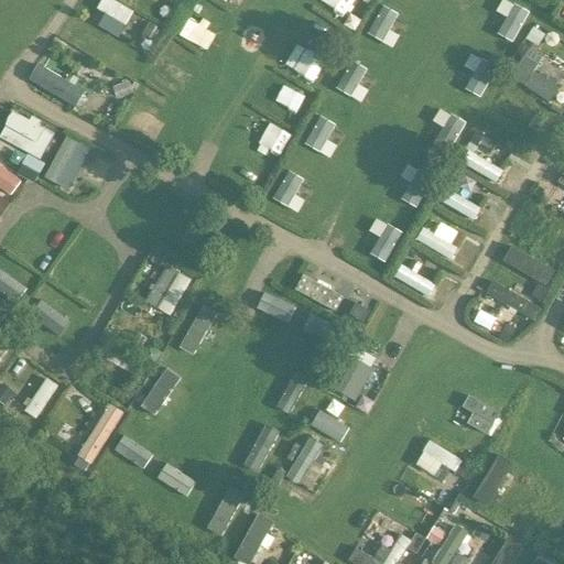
[(106,12),(99,23),(120,36),(136,10),(117,0),(99,0),(96,7),(106,12)]
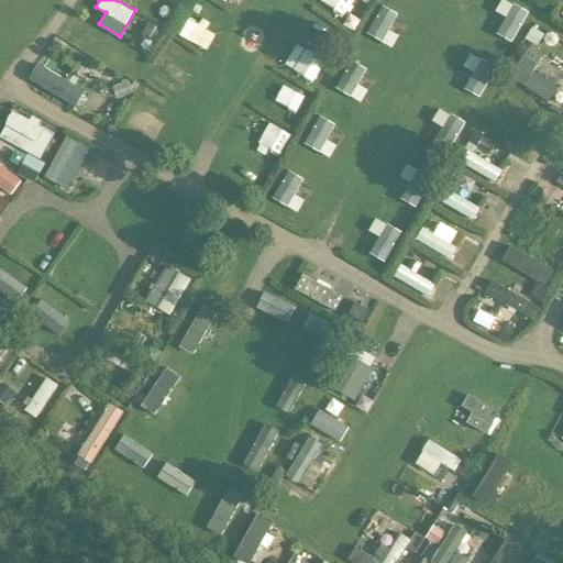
[(317,0),(341,19),(355,0),(317,0)]
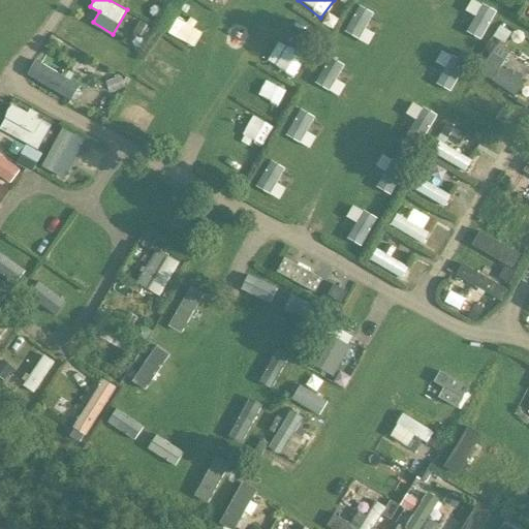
[(476,0),(470,0),(465,10),(474,16),(466,31),(481,39),(497,10),(476,0)]
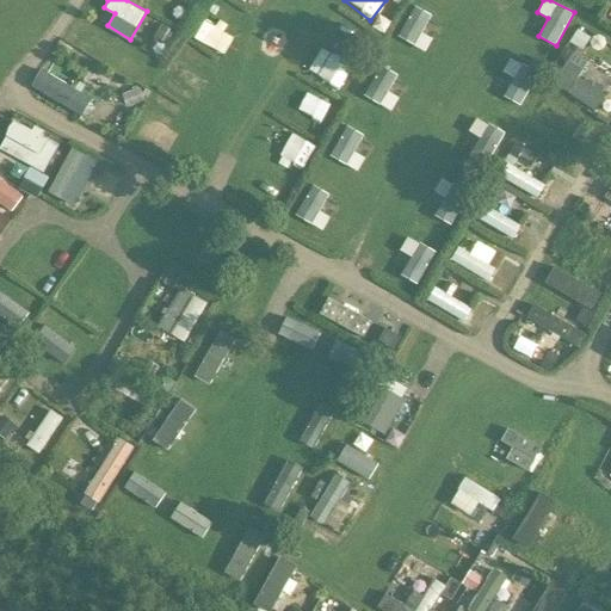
[(412,5),(400,37),(418,43),(430,11),(412,5)]
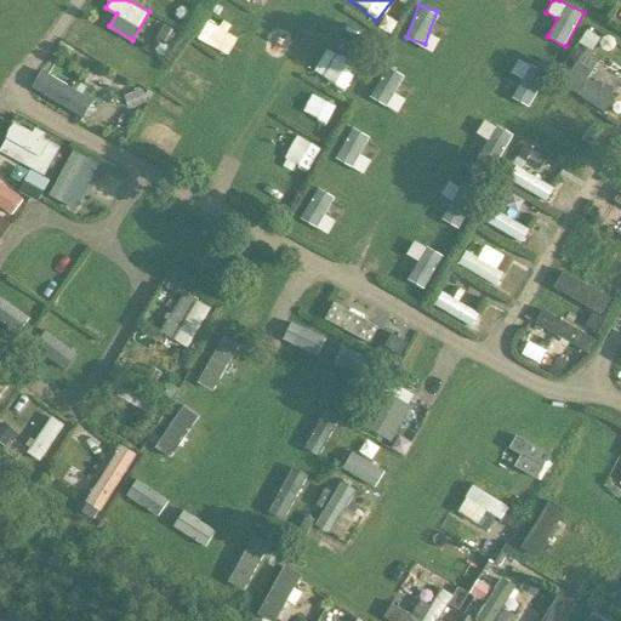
[(170,45),(177,29),(164,23),(157,39),(170,45)]
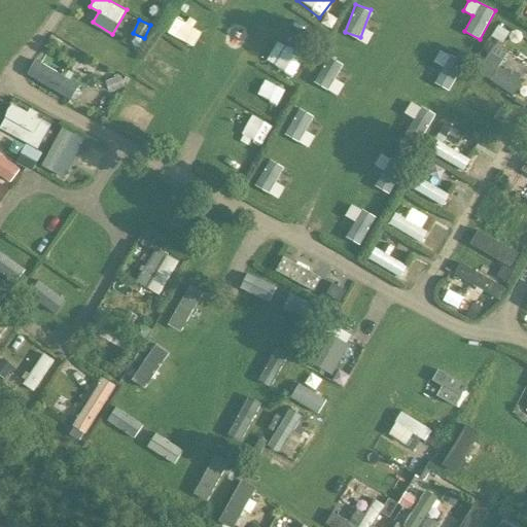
[(526,42),(508,32),(502,42),(524,56),(526,50),(526,42)]
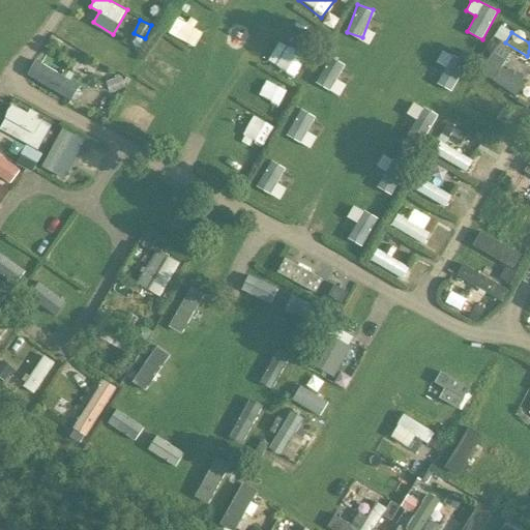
[(503,65),(510,53),(496,45),(479,72),(518,95),(527,79),(503,65)]
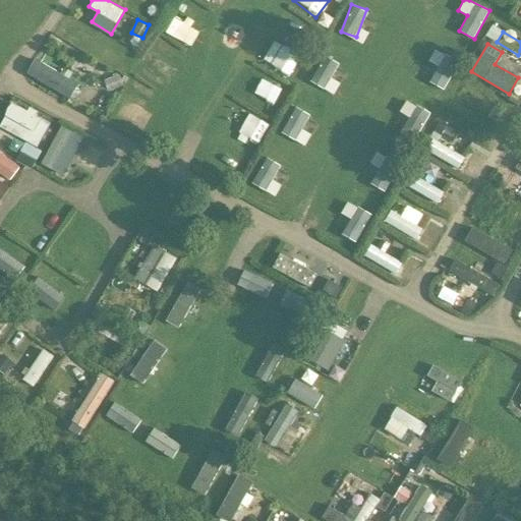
[(445,89),(459,61),(435,49),(427,62),(436,66),(428,80),(445,89)]
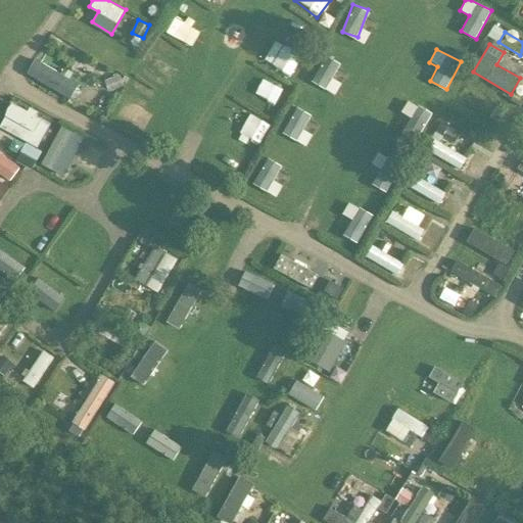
[(341,82),(333,77),(340,63),(326,55),(313,81),(335,93),(341,82)]
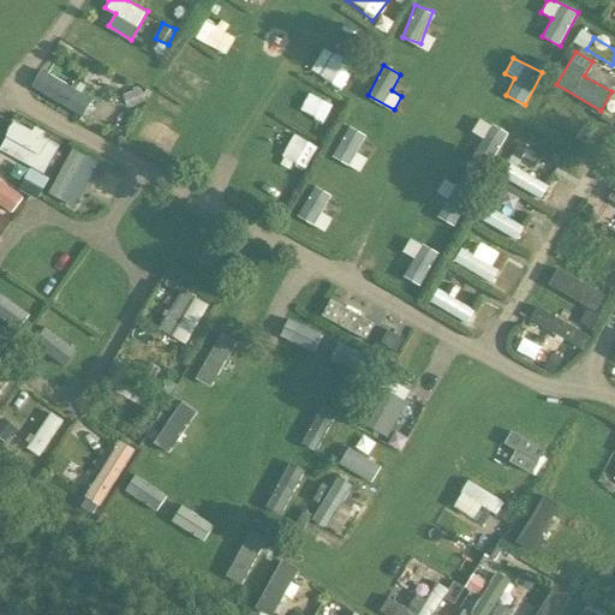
[(41,67),(31,83),(88,119),(97,103),(41,67)]
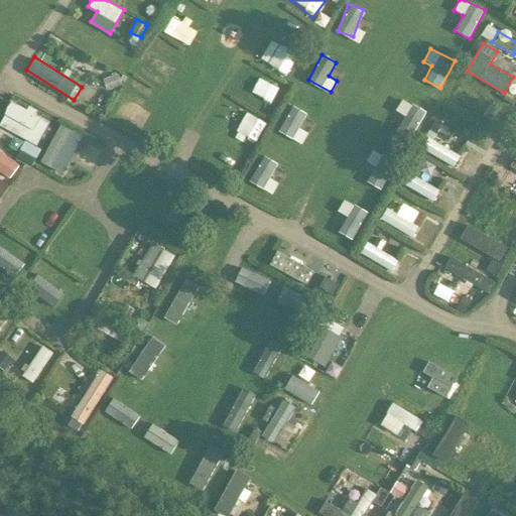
[(402,98),(396,111),(407,116),(402,125),(415,131),(426,110),(402,98)]
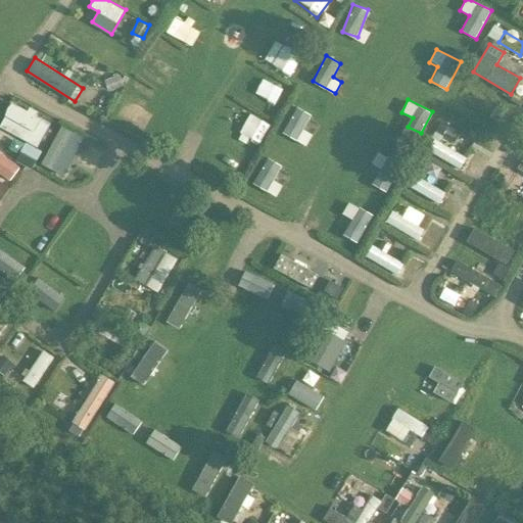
[(0,128),(40,145),(51,121),(10,103),(0,126),(0,128)]
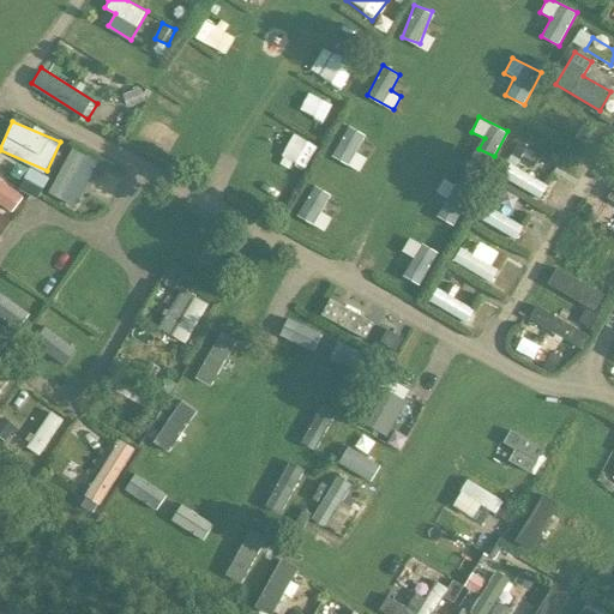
[(332,157),(360,170),(366,158),(356,154),(366,133),(348,125),(332,157)]
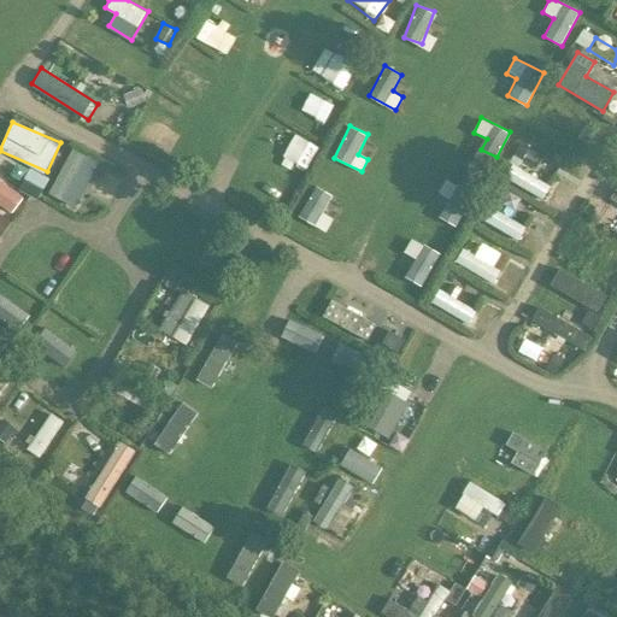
[(533,163),(533,147),(516,147),(517,163),(533,163)]
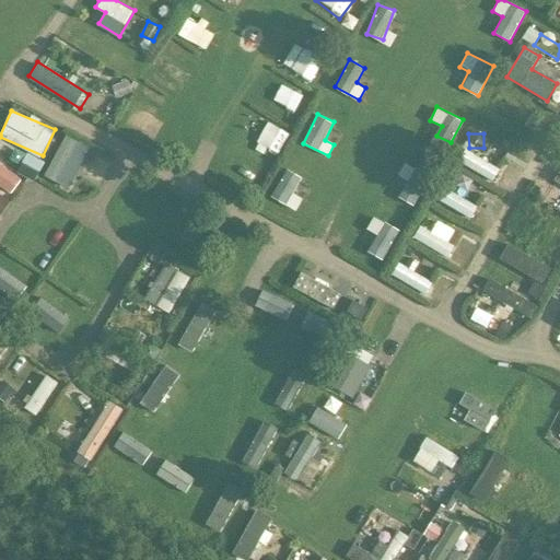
[(492,182),(500,168),(465,148),(456,161),(492,182)]
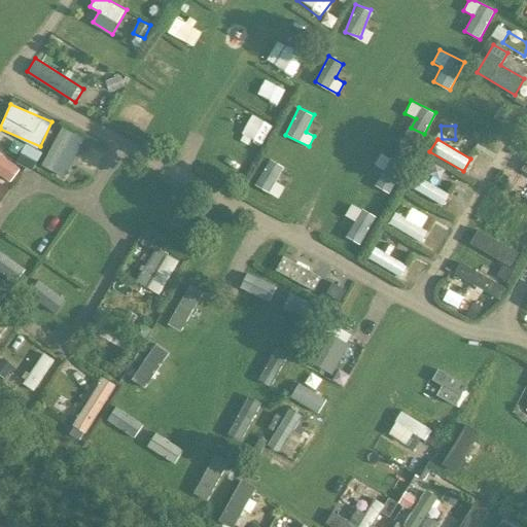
[(0,176),(9,184),(22,170),(0,152),(0,176)]
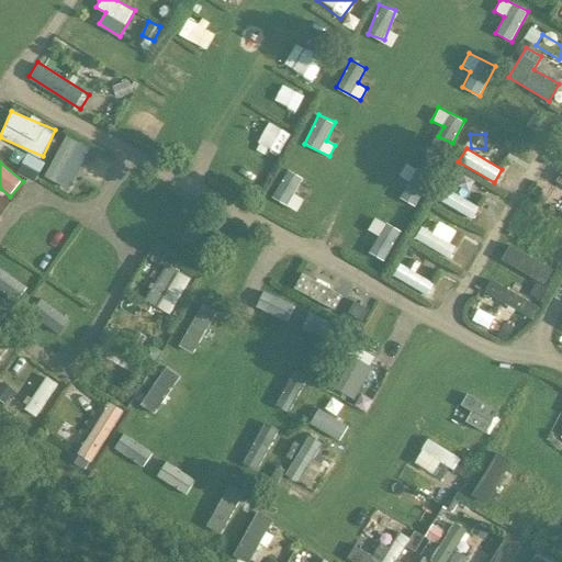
[(406,164),(400,175),(411,180),(400,198),(414,206),(431,179),(406,164)]
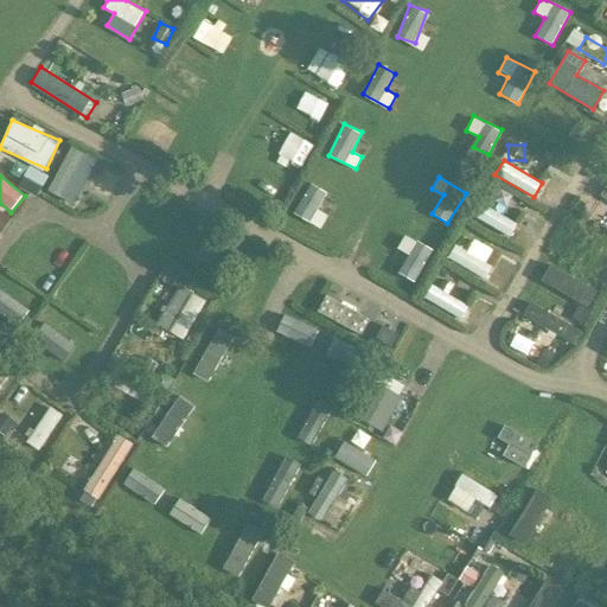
[(330,213),(319,208),(327,192),(311,183),(294,212),(321,228),(330,213)]
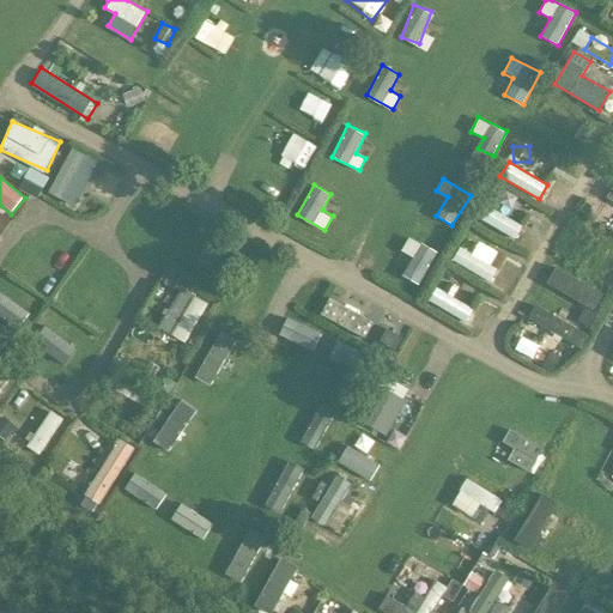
[(517,240),(526,225),(485,204),(477,218),(517,240)]
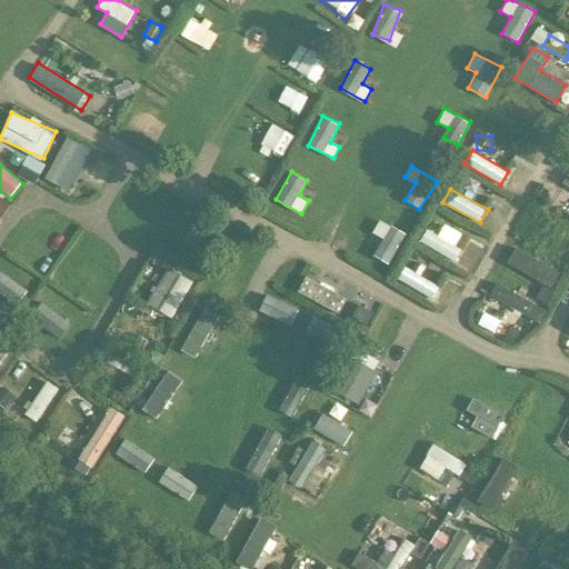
[(0,217),(9,207),(0,198),(0,217)]
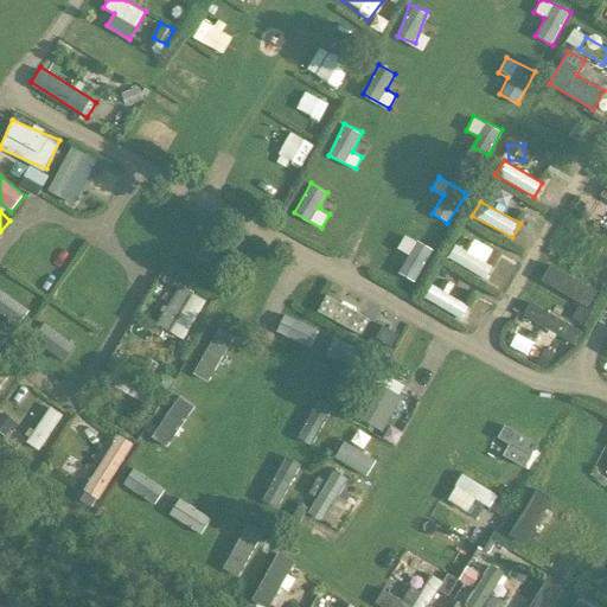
[(606,230),(586,222),(580,236),(606,247),(606,230)]
